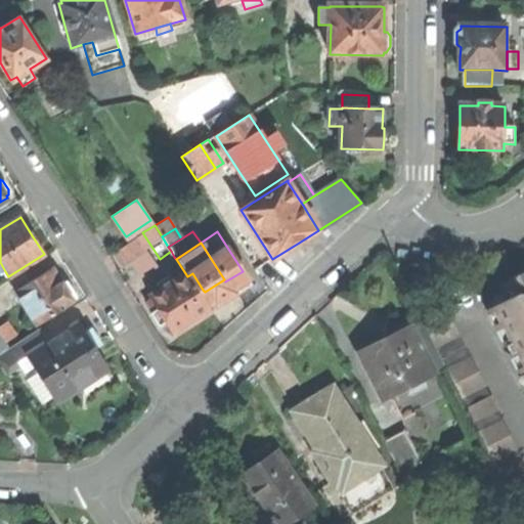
[(157,310),(165,322),(202,299),(198,293),(187,276),(176,259),(174,257),(161,265),(158,261),(146,268),(148,272),(137,280),(147,297),(141,301),(145,307),(149,314),(157,310)]
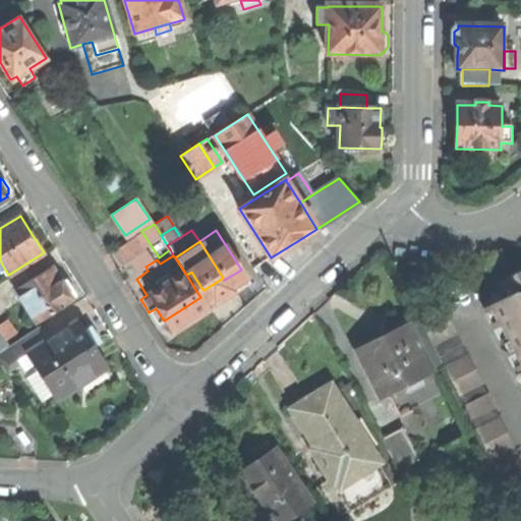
[(15,289),(36,321),(73,297),(72,296),(75,293),(70,284),(66,278),(61,280),(52,266),(15,289)]
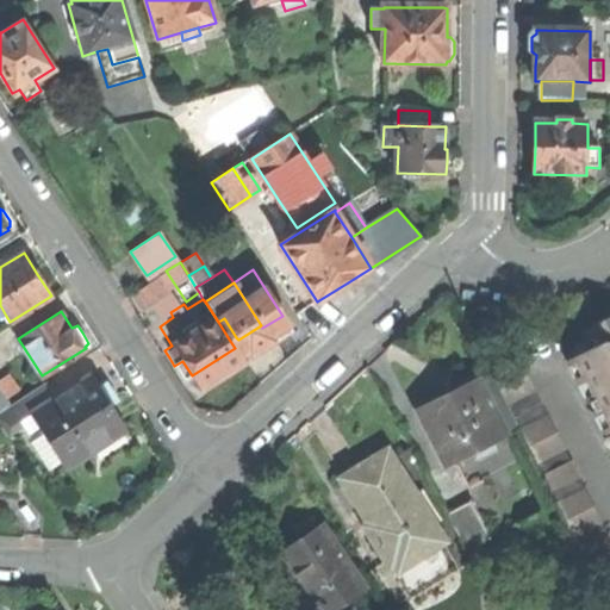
[(230,341),(236,337),(224,318),(218,322),(230,341)]
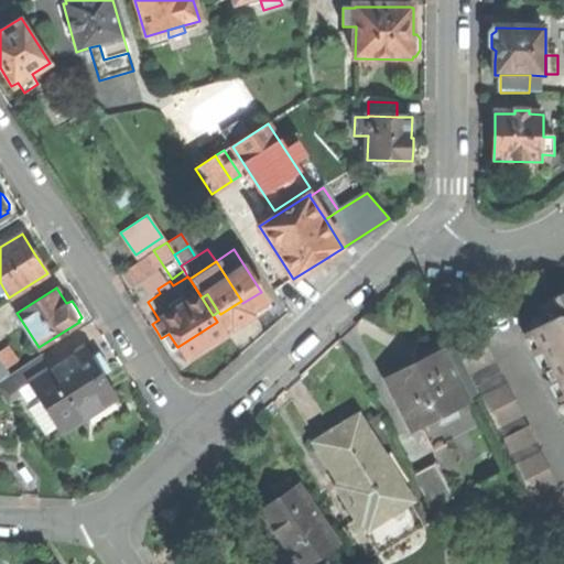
[(563,294),(539,307),(546,323),(532,329),(550,365),(559,382),(563,392),(563,294)]
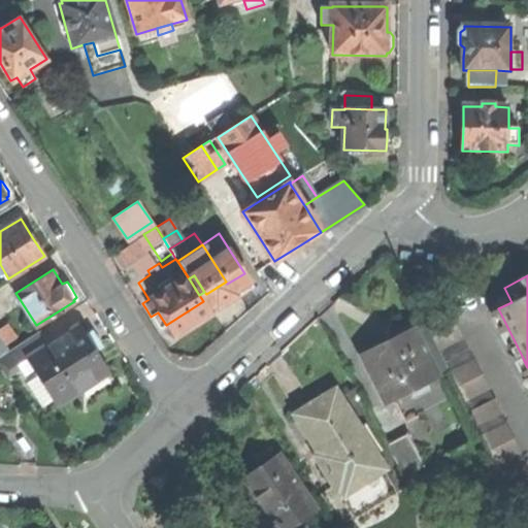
[(426,324),(432,337),(457,325),(451,311),(426,324)]
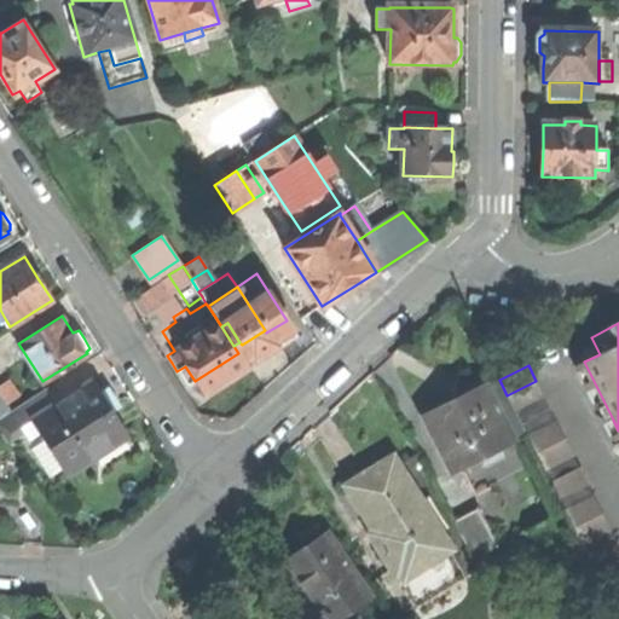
[(92,379),(30,417),(44,439),(34,445),(52,474),(63,468),(68,475),(128,437),(111,409),(92,379)]
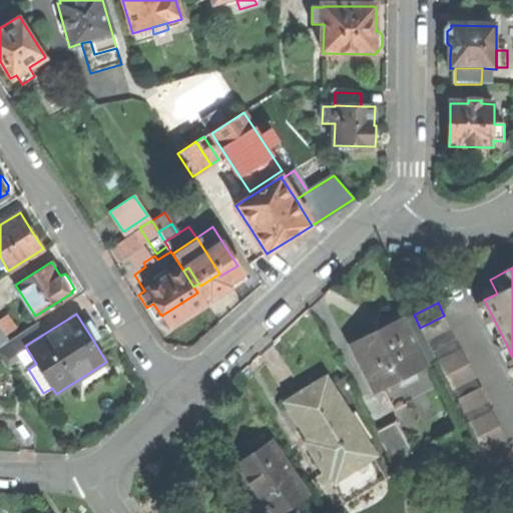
[(420,328),(426,340),(450,328),(444,316),(420,328)]
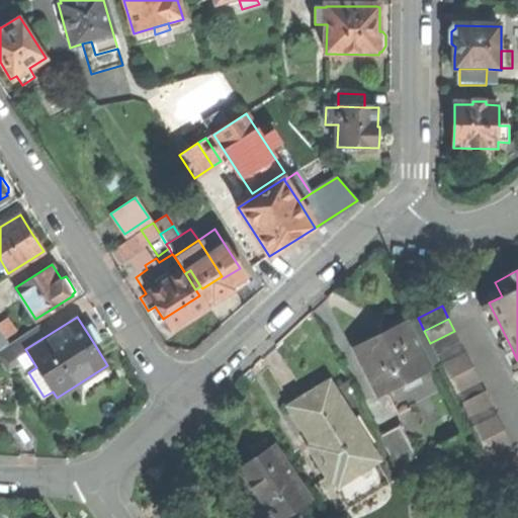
[(354,348),(377,395),(428,369),(405,323),(378,336),(354,348)]
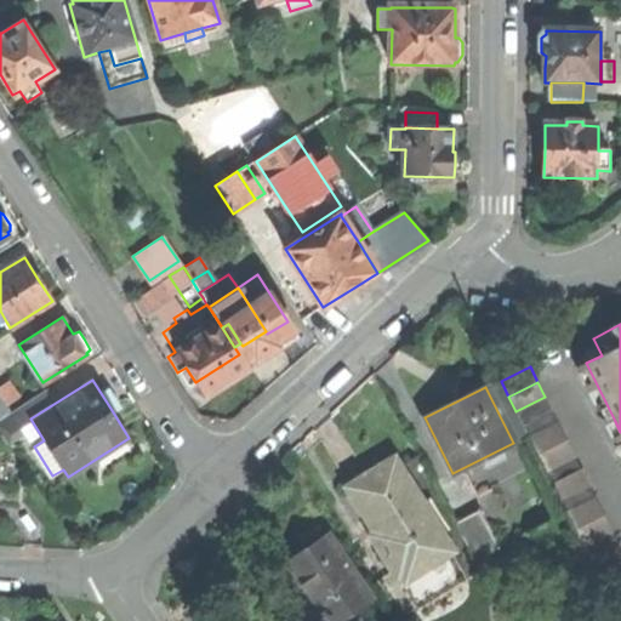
[(516,411),(524,428),(553,414),(545,397),(516,411)]
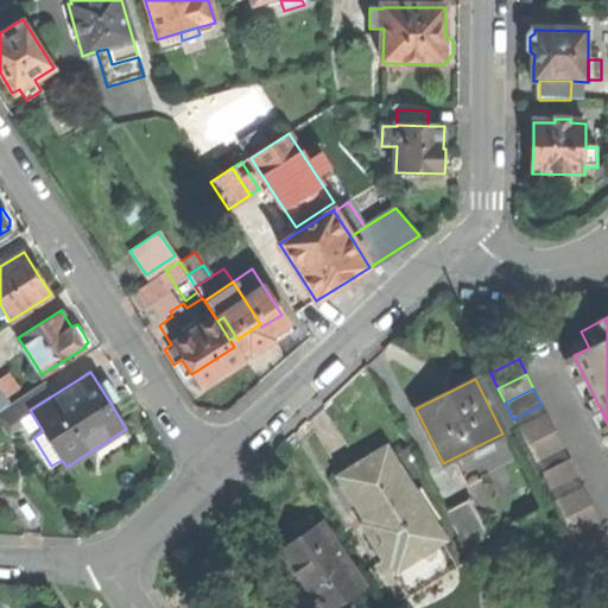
[(595,416),(602,412),(593,393),(586,397),(595,416)]
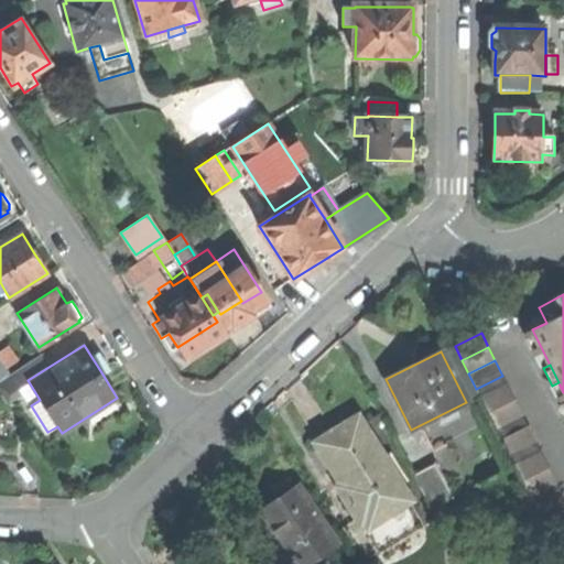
[(476,389),(483,402),(509,389),(502,376),(476,389)]
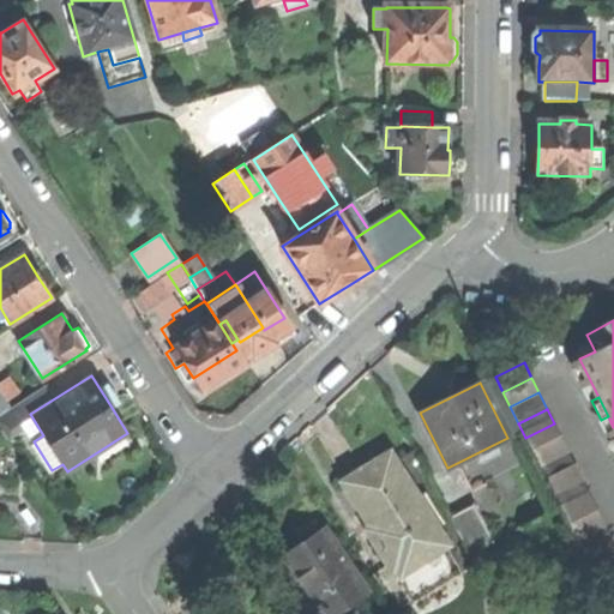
[(525,438),(533,452),(561,438),(554,423),(525,438)]
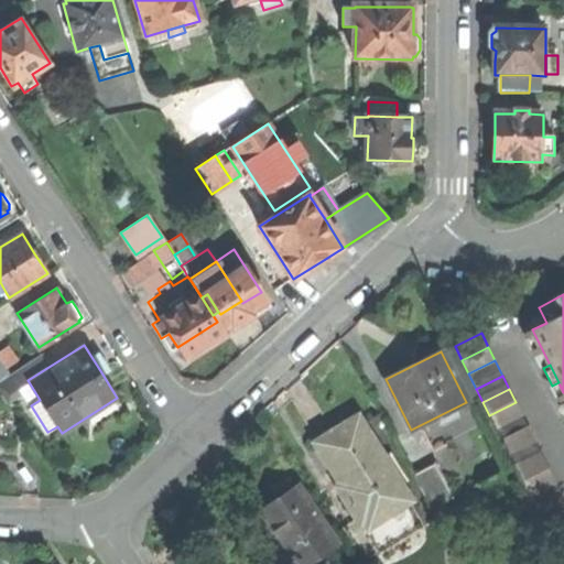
[(489,415),(496,430),(523,416),(516,402),(489,415)]
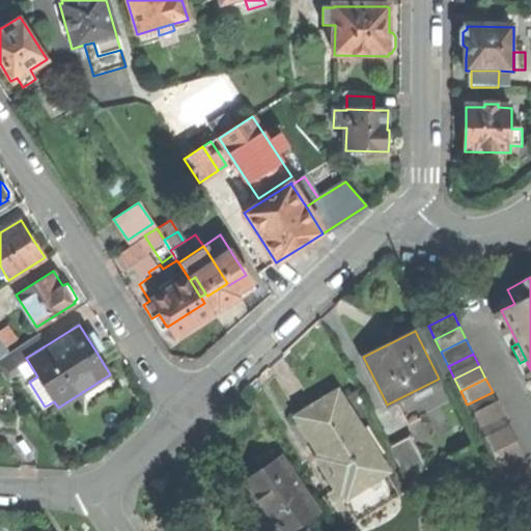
[(313,406),(296,416),(320,454),(315,457),(324,472),(326,471),(339,493),(343,491),(360,480),(363,485),(386,470),(372,448),(380,443),(367,423),(360,428),(336,391),(313,406)]
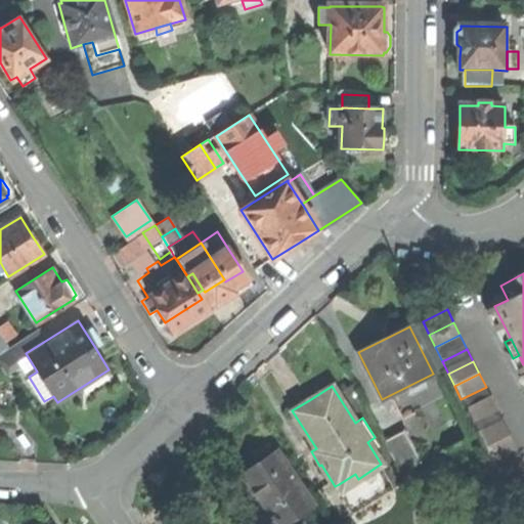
[(461,399),(468,411),(492,399),(486,387),(461,399)]
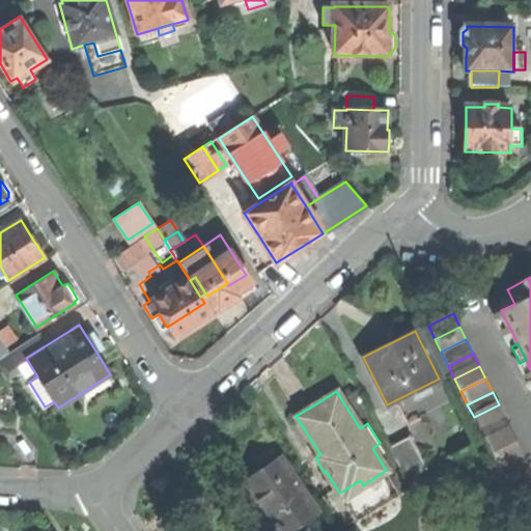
[(0,414),(10,415),(11,394),(0,393),(0,414)]
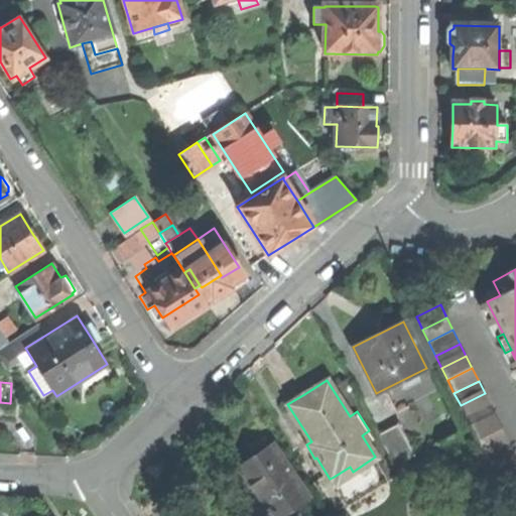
[(461,405),(467,418),(491,406),(485,393),(461,405)]
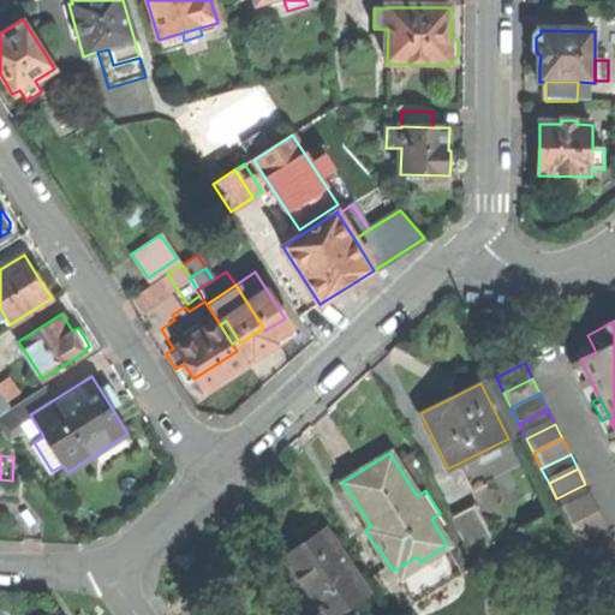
[(556,499),(563,513),(592,499),(585,484),(556,499)]
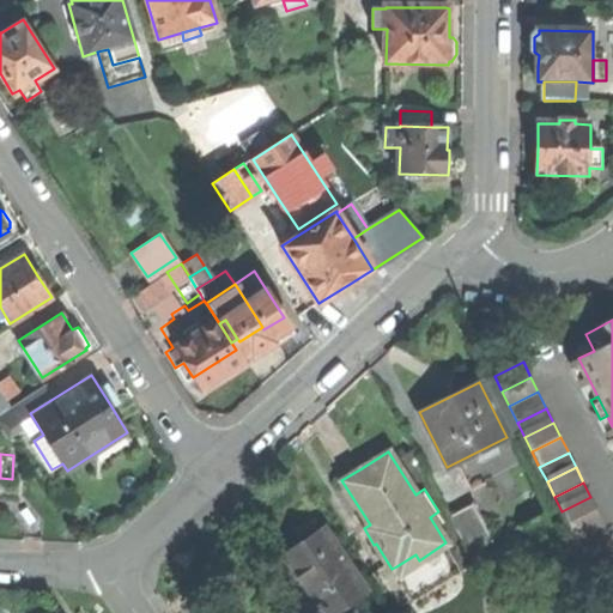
[(562,511),(569,527),(598,513),(590,497),(562,511)]
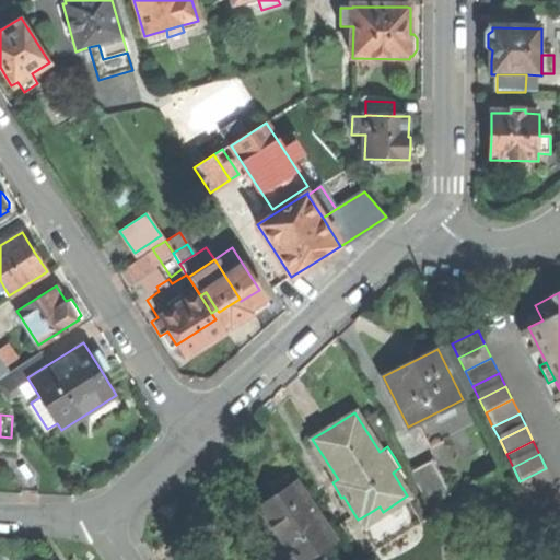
[(409,471),(426,505),(448,494),(431,461),(409,471)]
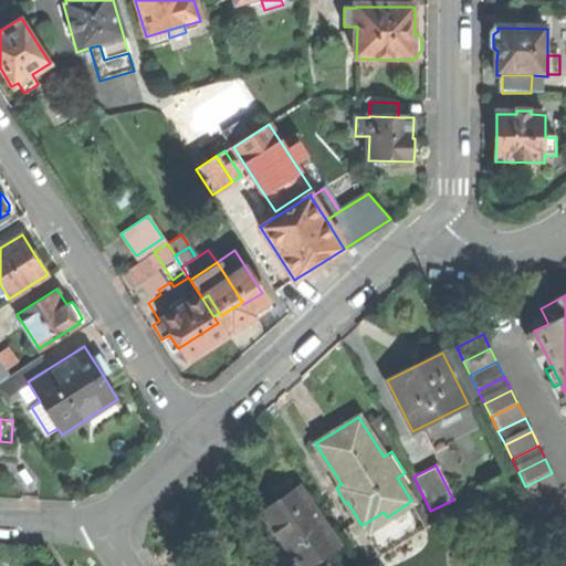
[(525,486),(532,500),(558,486),(552,473),(525,486)]
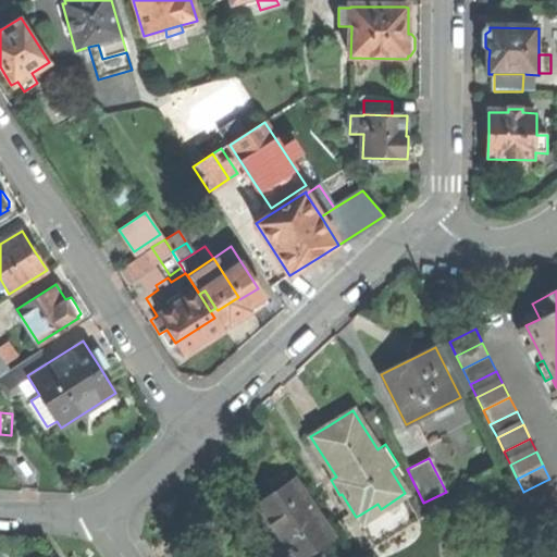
[(269,522),(292,556),(302,556),(323,544),(331,537),(316,516),(319,507),(310,506),(292,479),(274,491),(256,503),(269,522)]
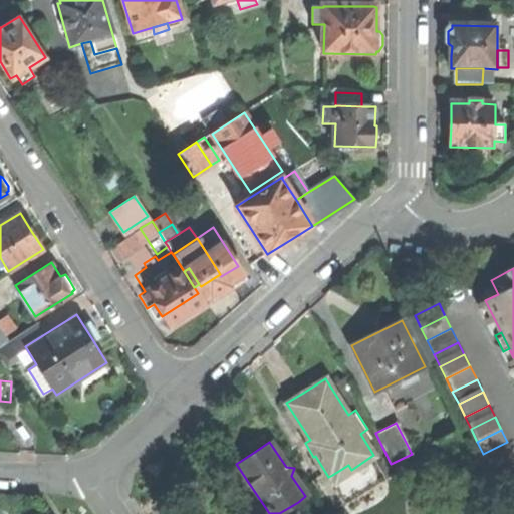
[(483,454),(489,466),(513,454),(507,442),(483,454)]
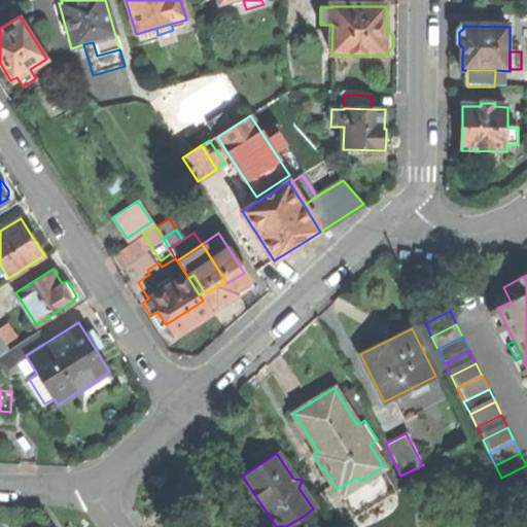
[(501,478),(508,491),(526,481),(526,466),(526,465),(501,478)]
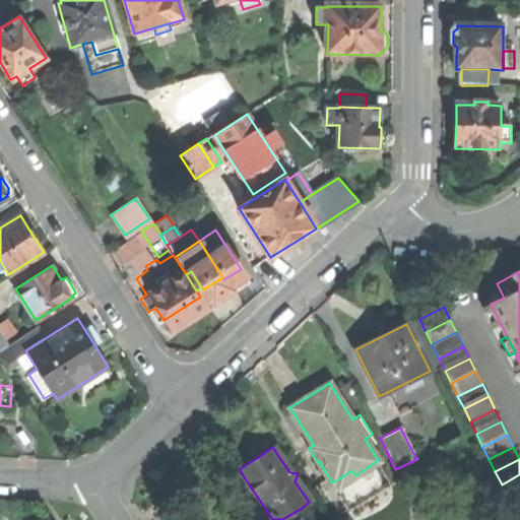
[(339,485),(355,475),(352,470),(336,480),(339,485)]
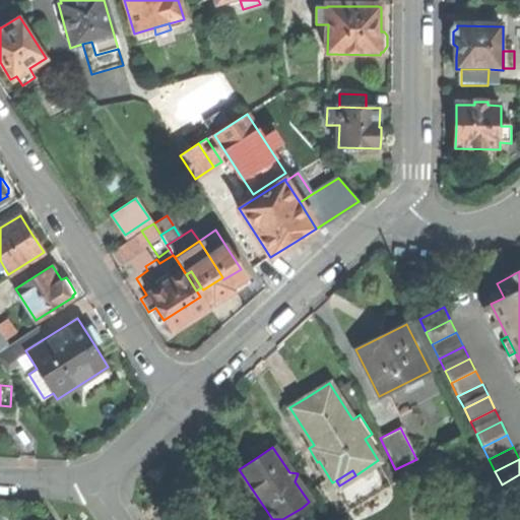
[(309,519),(310,519),(302,508),(282,519),(272,519),(251,488),(239,496),(255,519),(309,519)]
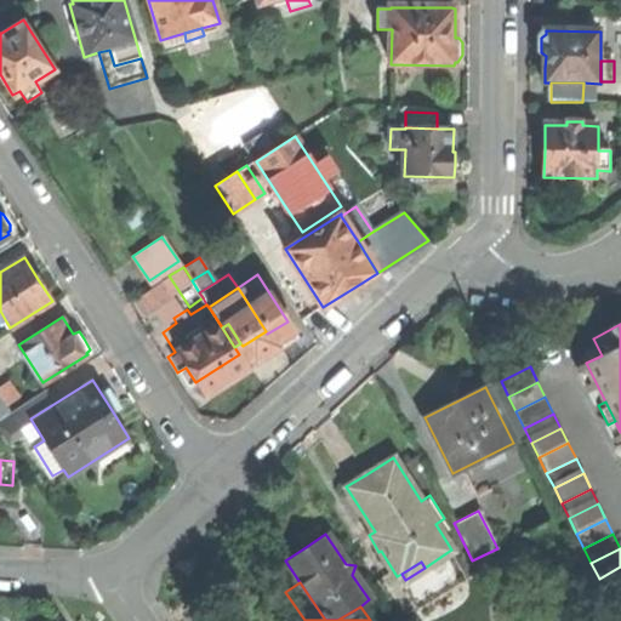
[(620,602),(620,586),(607,594),(613,607),(620,602)]
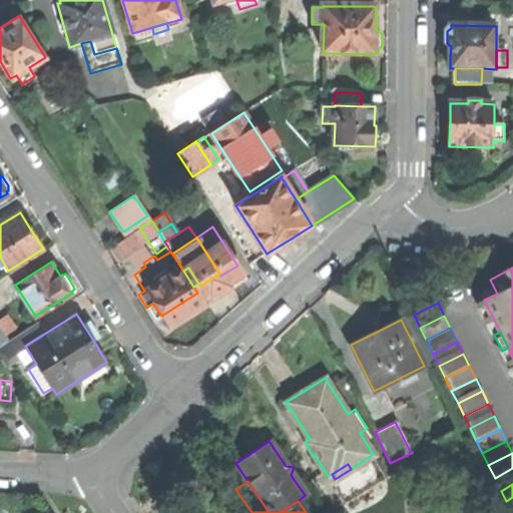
[(22,511),(23,512),(42,512),(35,503),(22,511)]
